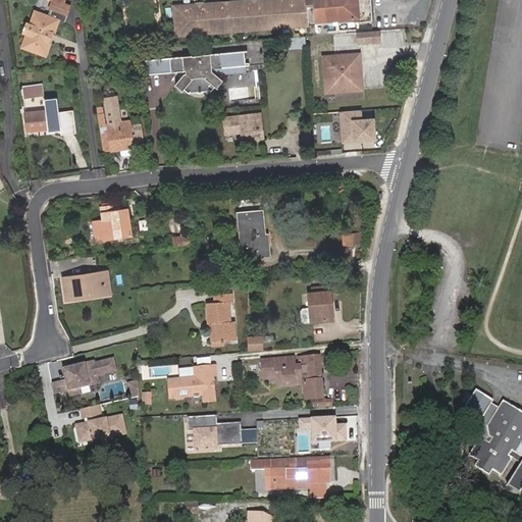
[(49,8),(53,1),(50,0),(46,0),(40,12),(48,14),(51,9),(49,8)]
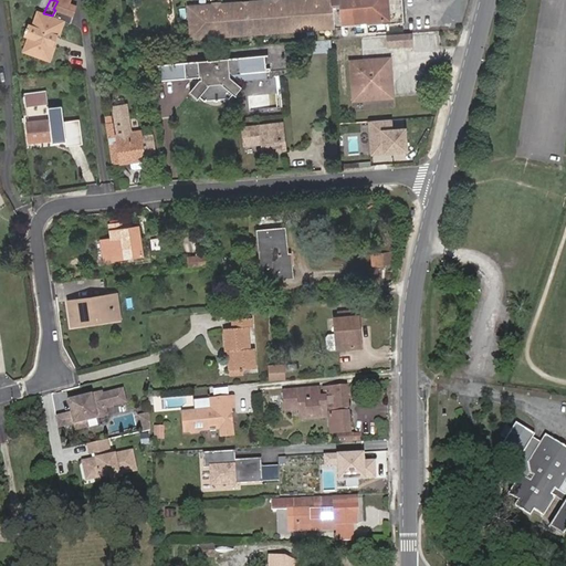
[(287,0),(189,8),(191,39),(343,27),(343,29),(392,24),(404,23),(401,0),(287,0)]
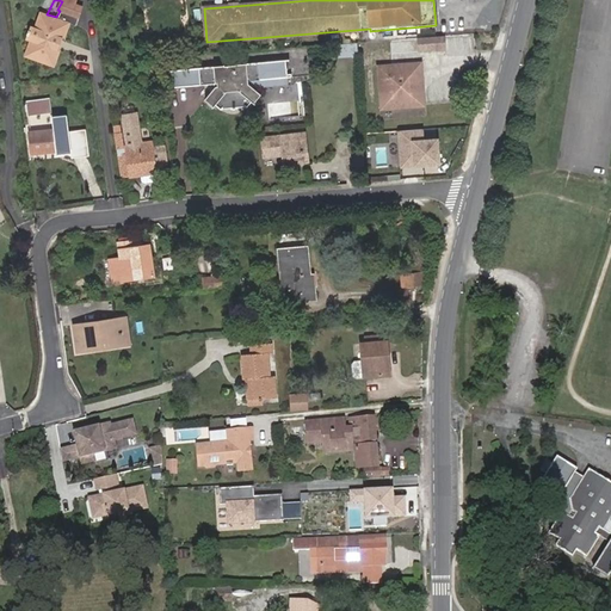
[(30,41),(24,57),(36,61),(37,63),(41,65),(42,63),(54,68),(59,53),(56,48),(47,45),(50,35),(60,39),(65,38),(69,24),(76,26),(84,7),(74,5),(62,1),(57,10),(60,11),(56,17),(47,14),(39,12),(34,28),(30,26),(25,39),(30,41)]
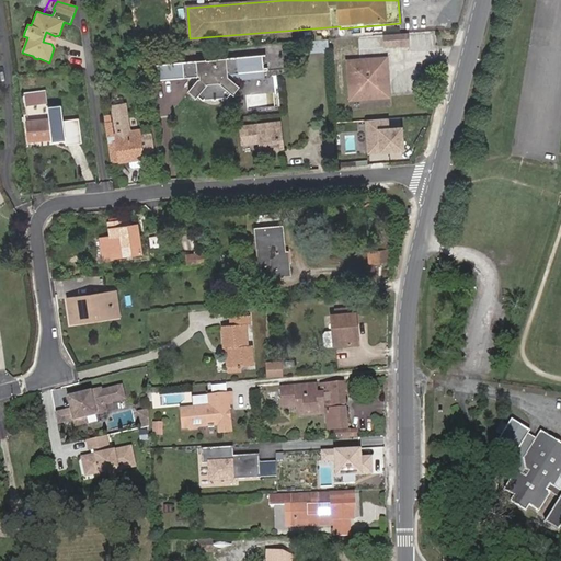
[(52,44),(54,48),(59,35),(55,36),(46,32),(43,42),(52,44)]
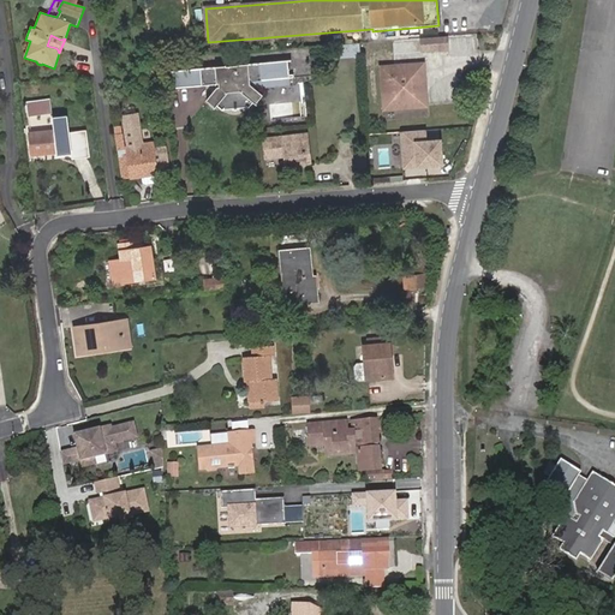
[(448,49),(447,37),(441,37),(440,37),(430,39),(431,51),(448,49)]
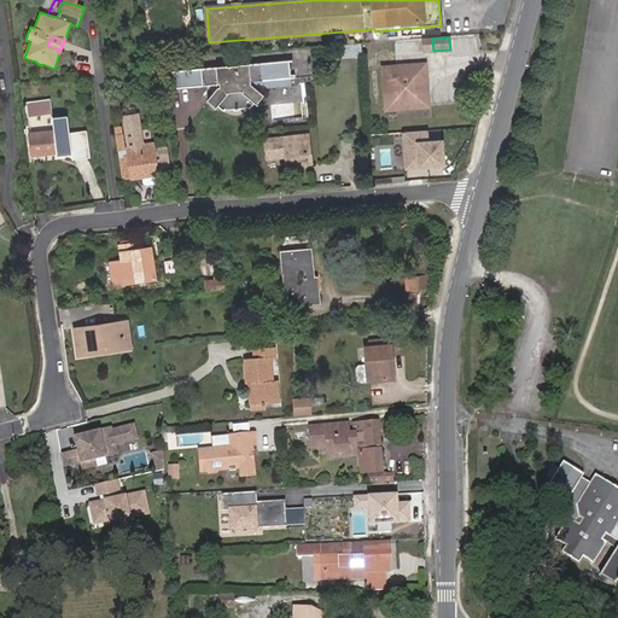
[(398,39),(398,50),(412,50),(412,39),(398,39)]
